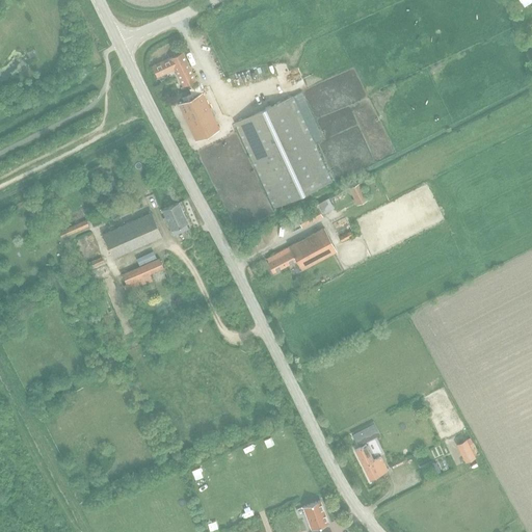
[(152,65),(157,77),(175,69),(183,85),(195,79),(183,51),(152,65)]
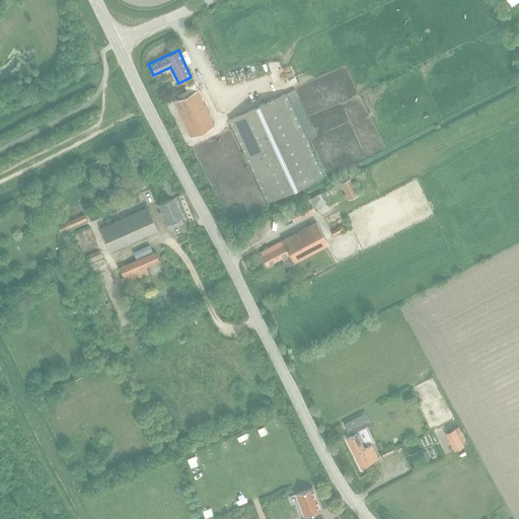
[(173,100),(191,136),(214,126),(198,89),(173,100)]
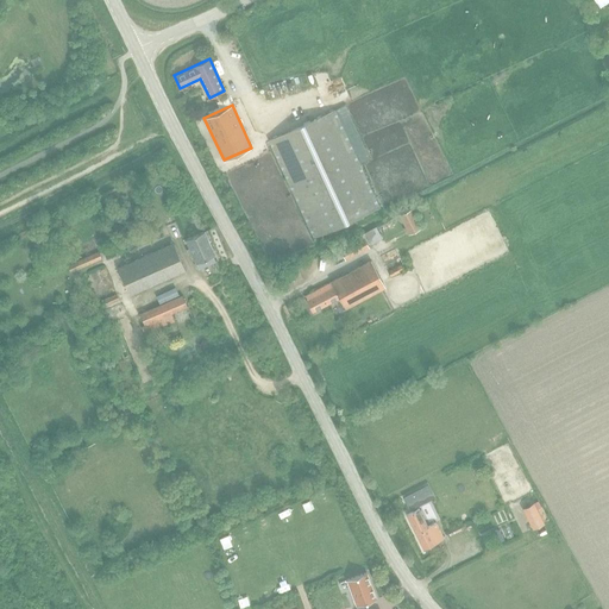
[(315,238),(378,209),(358,163),(369,158),(346,105),(269,140),(315,238)]
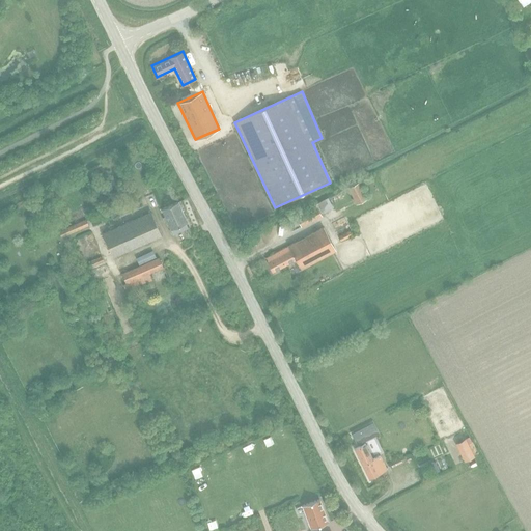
[(356,204),(366,198),(358,182),(346,188),(356,204)]
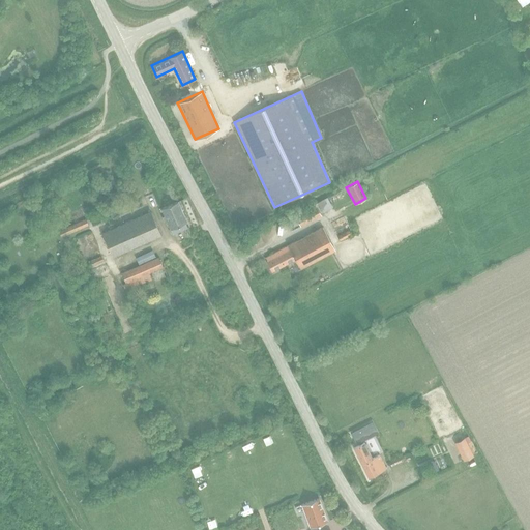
[(171,229),(187,222),(178,201),(162,208),(165,215),(163,216),(166,222),(167,221),(171,229)]
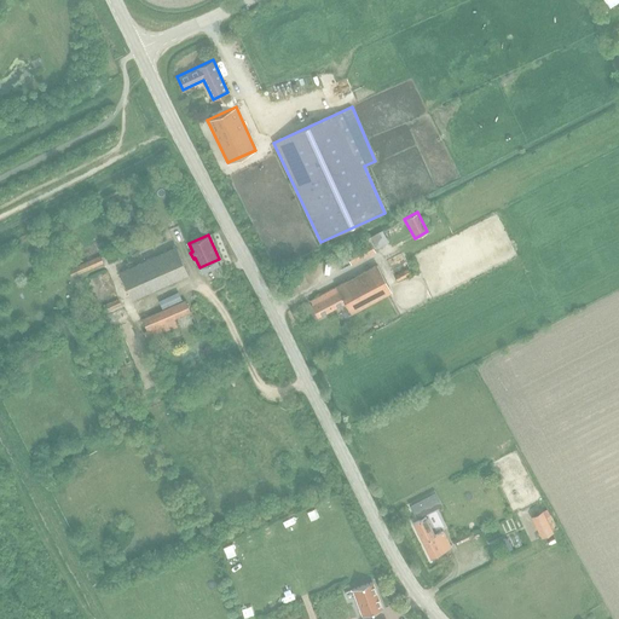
[(353,265),(375,253),(368,239),(360,243),(362,247),(347,254),(353,265)]
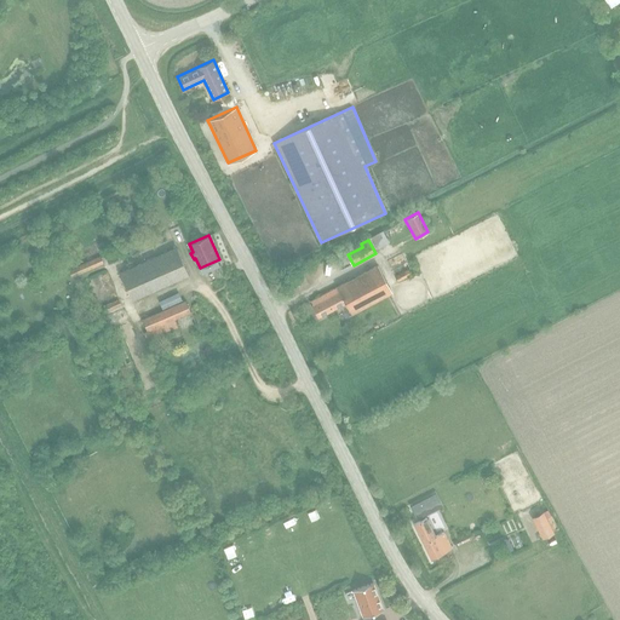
[(119,271),(132,300),(189,275),(176,247),(119,271)]
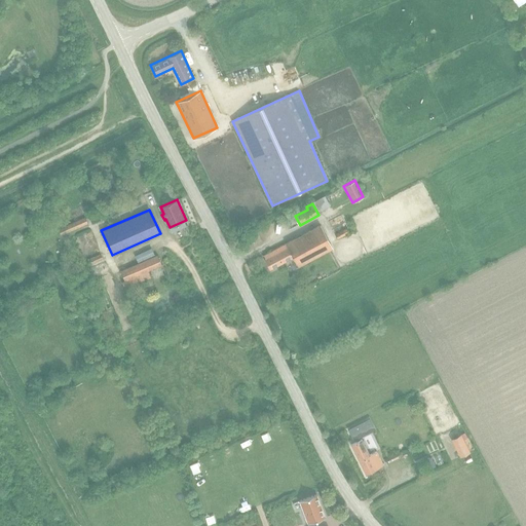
[(57,228),(60,234),(86,223),(83,217),(57,228)]
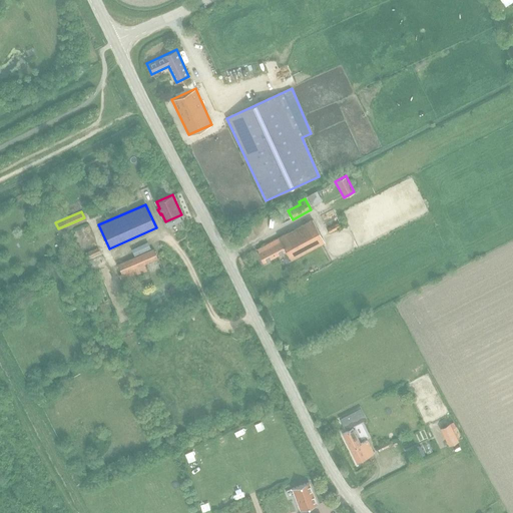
[(263,264),(270,261),(286,252),(291,261),(325,242),(313,220),(258,249),(259,252),(258,253),(263,264)]
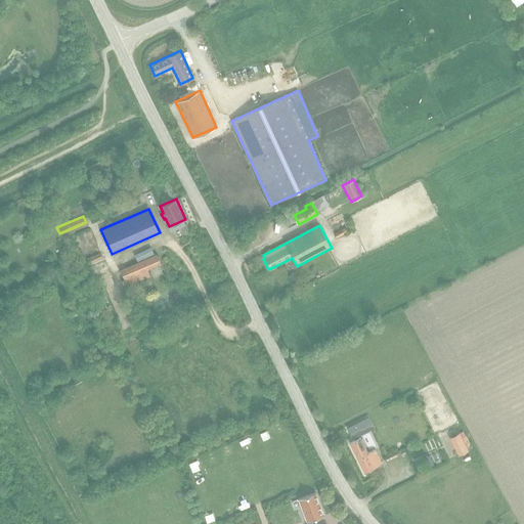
[(335,232),(337,237),(348,231),(346,226),(335,232)]
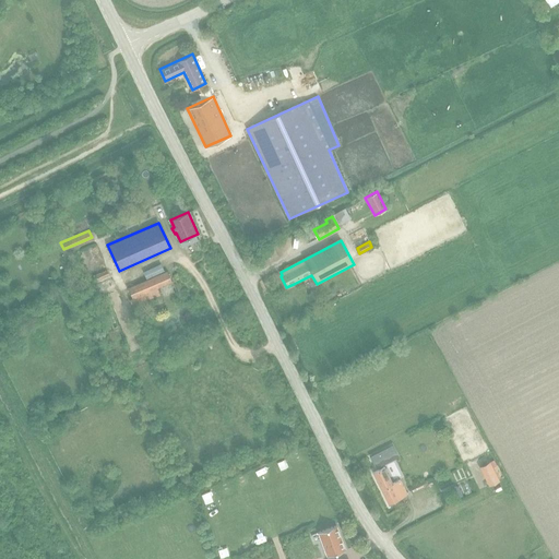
[(111,276),(110,276),(107,269),(95,273),(98,282),(87,286),(91,294),(115,284),(111,276)]
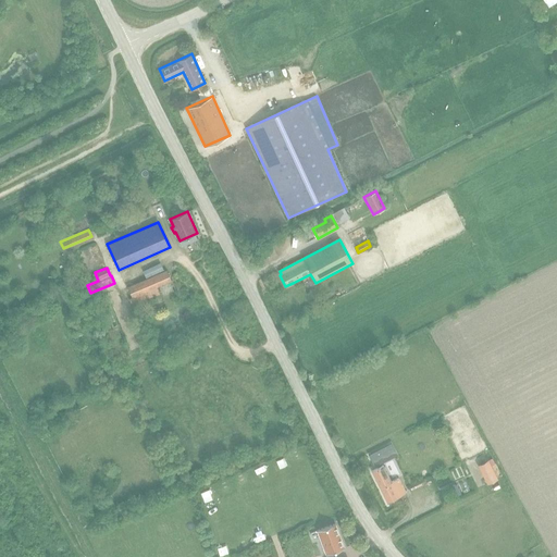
[(171,279),(166,269),(128,286),(132,296),(130,297),(135,309),(144,305),(141,300),(159,293),(156,285),(171,279)]
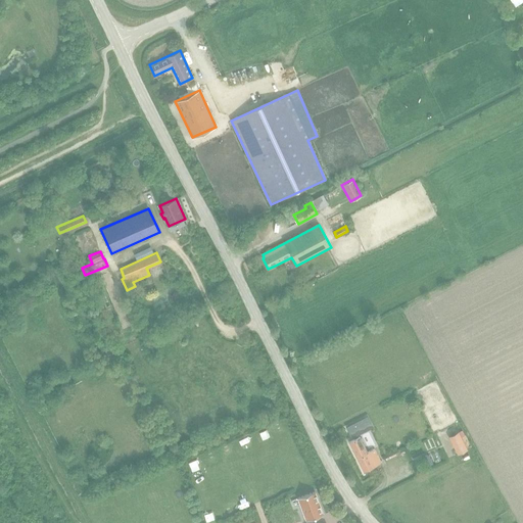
[(364,470),(381,461),(374,447),(368,452),(360,435),(365,433),(363,428),(354,432),(357,437),(349,440),(364,470)]
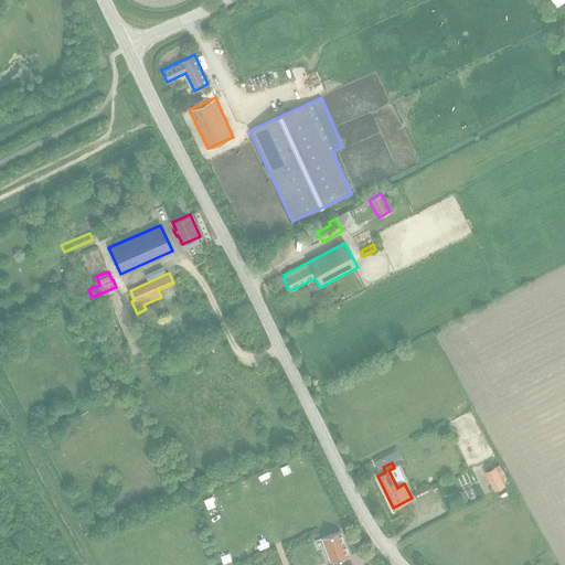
[(494,466),(484,471),(494,490),(504,486),(494,466)]
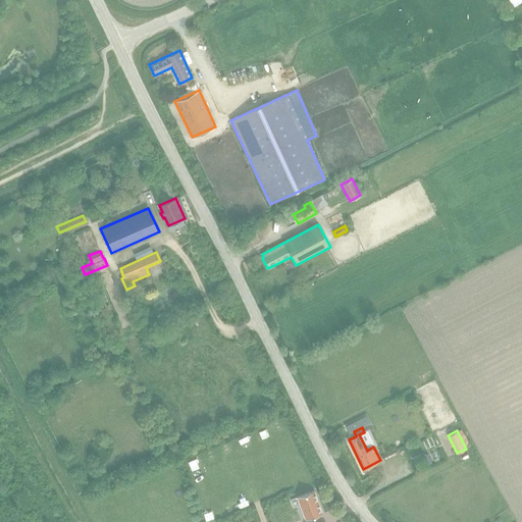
[(322,513),(314,490),(298,497),(306,519),(322,513)]
